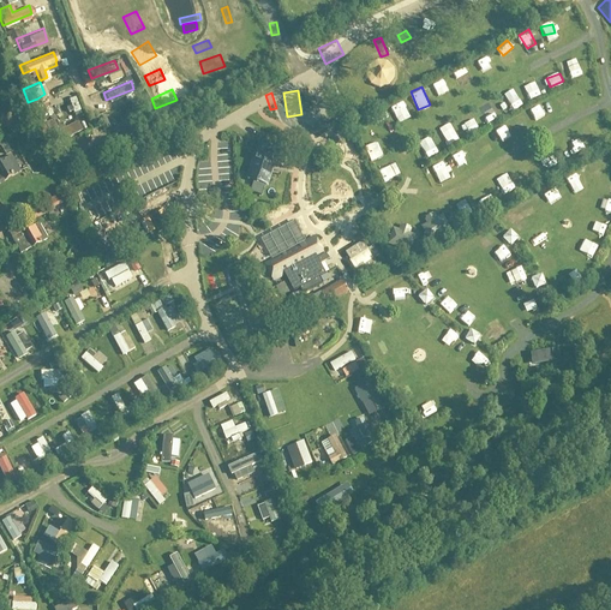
[(389,105),(396,120),(407,114),(400,100),(389,105)]
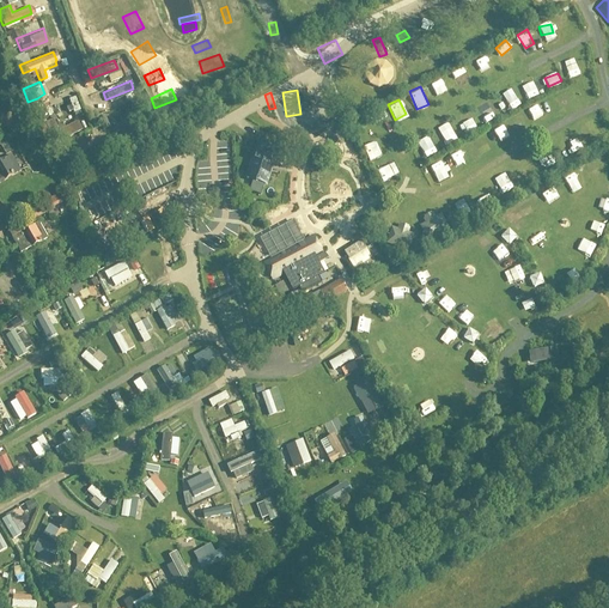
[(485,110),(487,119),(499,116),(497,108),(485,110)]
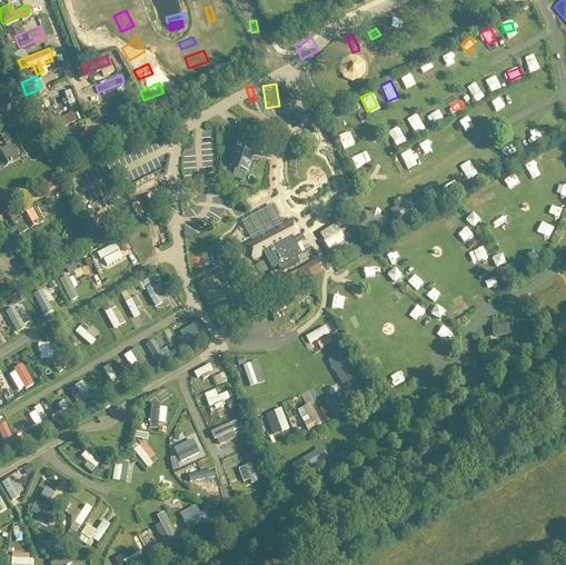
[(127,109),(98,122),(102,131),(131,117),(127,109)]
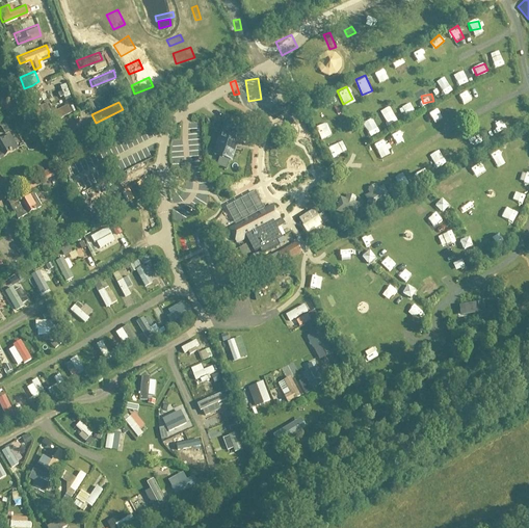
[(44,103),(36,105),(45,124),(69,112),(65,104),(48,112),(44,103)]
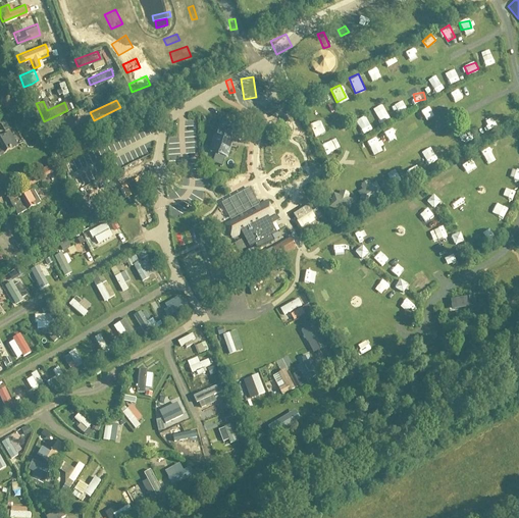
[(381,121),(391,115),(384,105),(375,111),(381,121)]
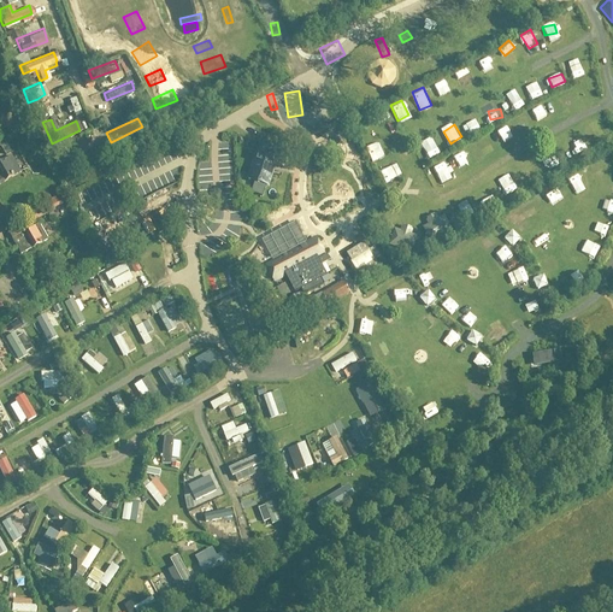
[(424,146),(435,143),(431,134),(422,137),(424,146)]
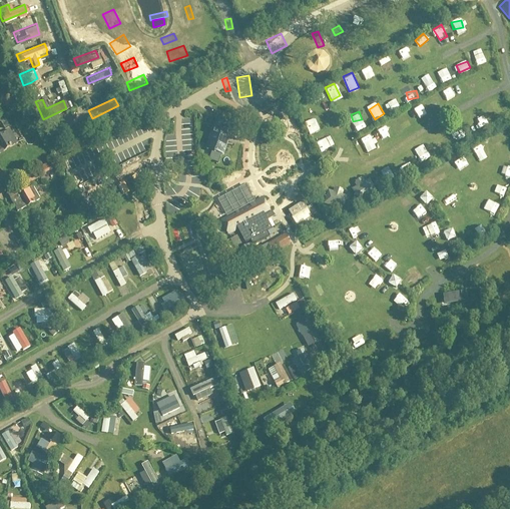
[(69,123),(64,113),(51,118),(56,129),(69,123)]
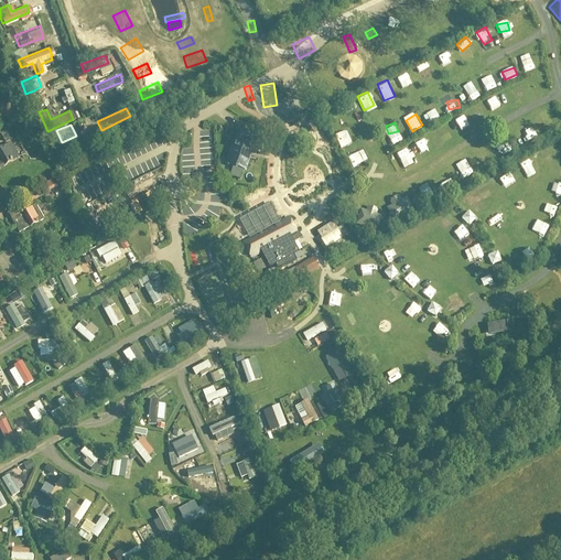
[(251,132),(250,131),(234,127),(223,160),(241,167),(245,155),(244,154),(247,143),(248,144),(251,132)]
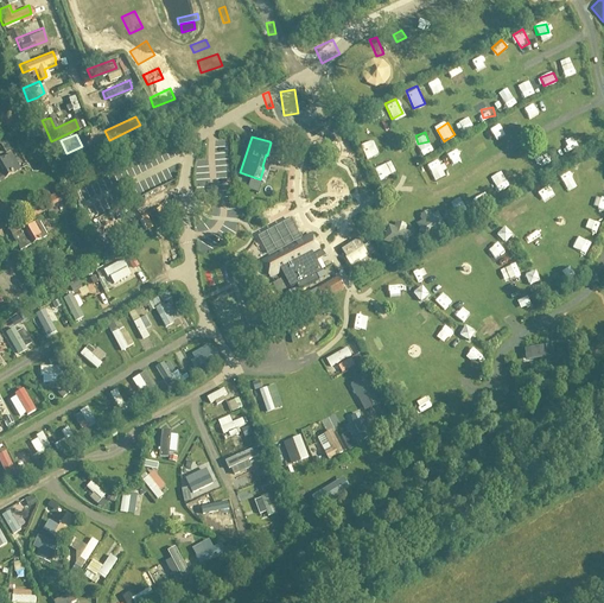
[(368,140),(373,151),(381,146),(376,137),(368,140)]
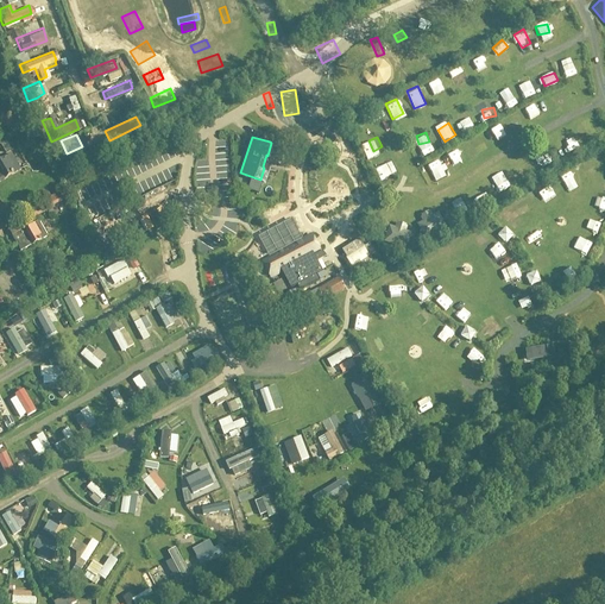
[(369,140),(363,142),(366,156),(373,153),(369,140)]
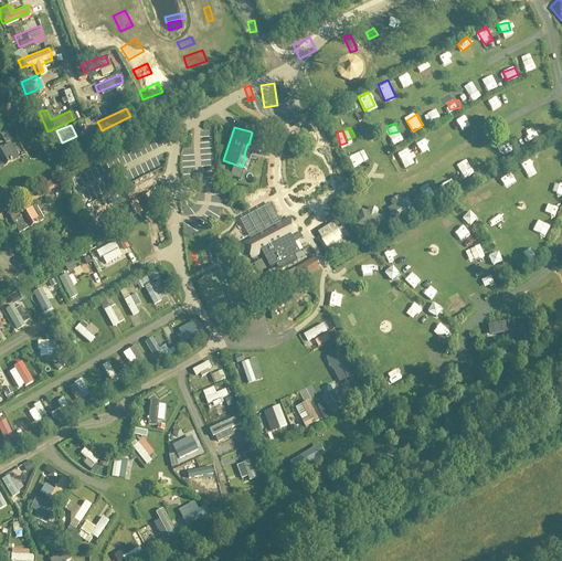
[(390,135),(394,144),(404,138),(401,130),(390,135)]
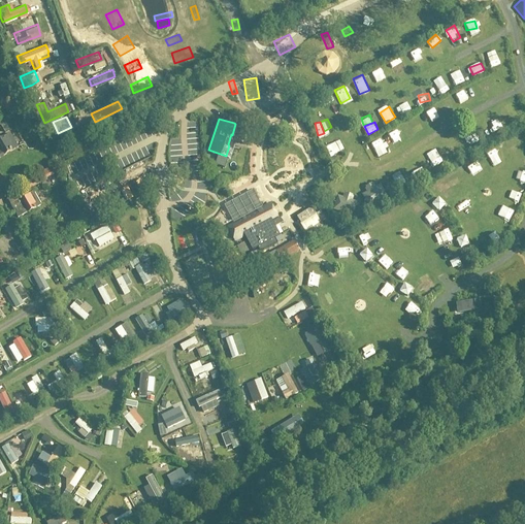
[(12,141),(6,131),(0,134),(0,152),(8,148),(6,145),(12,141)]
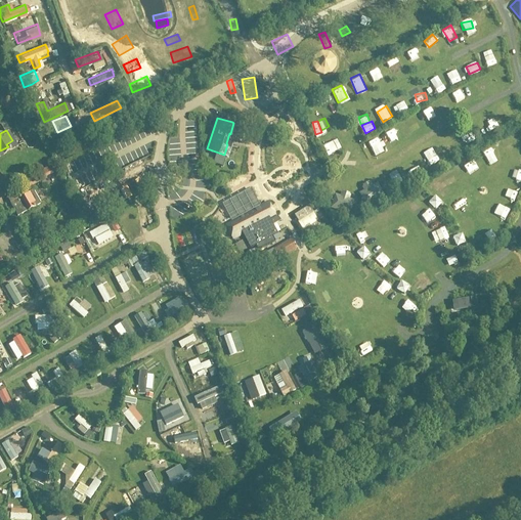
[(133,142),(147,136),(145,130),(130,136),(133,142)]
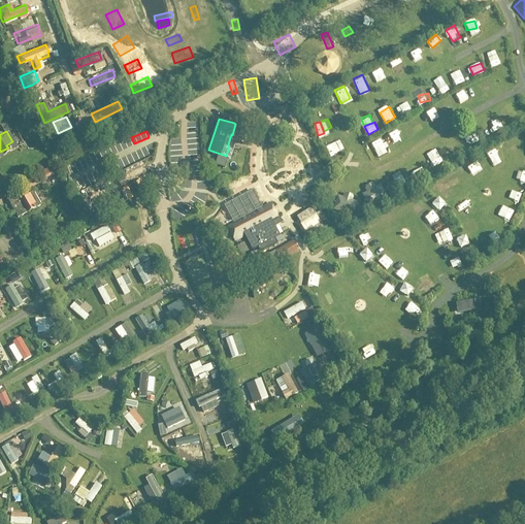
[(335,150),(339,149),(334,137),(330,139),(335,150)]
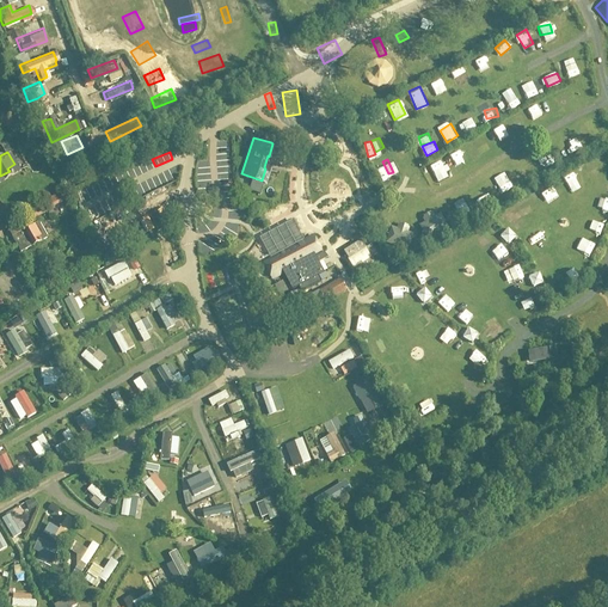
[(587,177),(596,172),(590,160),(581,164),(587,177)]
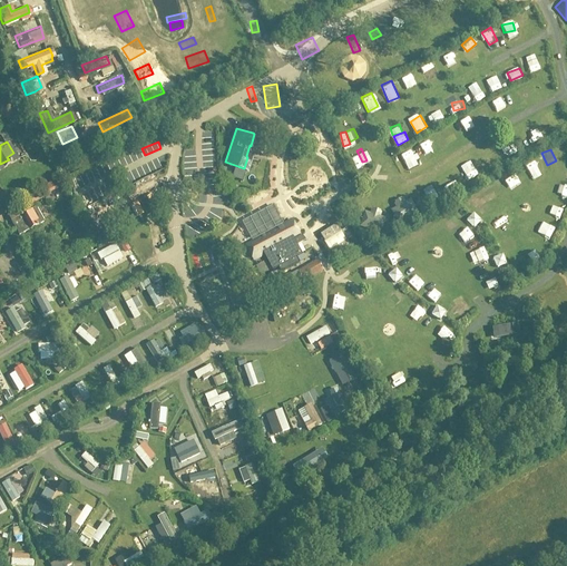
[(355,150),(350,154),(357,166),(362,164),(355,150)]
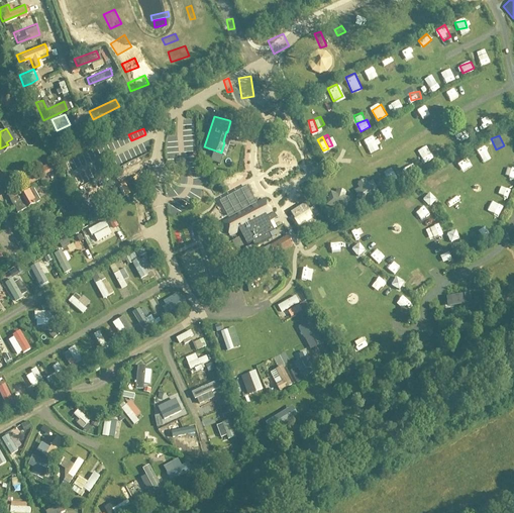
[(50,148),(60,144),(58,137),(47,141),(50,148)]
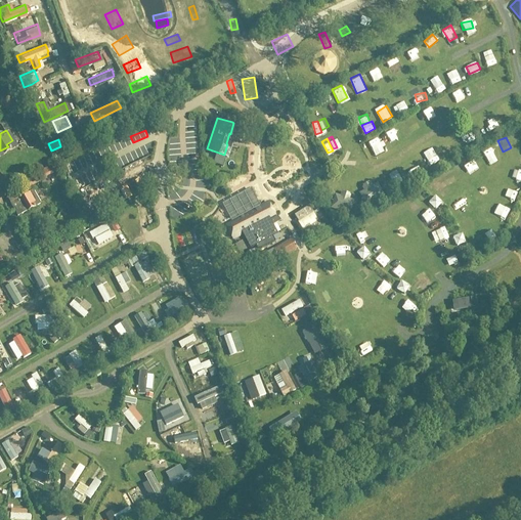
[(118,160),(124,158),(121,148),(115,152),(118,160)]
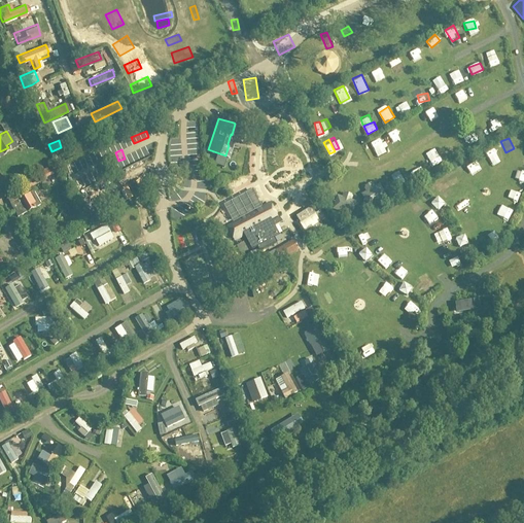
[(68,163),(62,164),(65,180),(71,179),(68,163)]
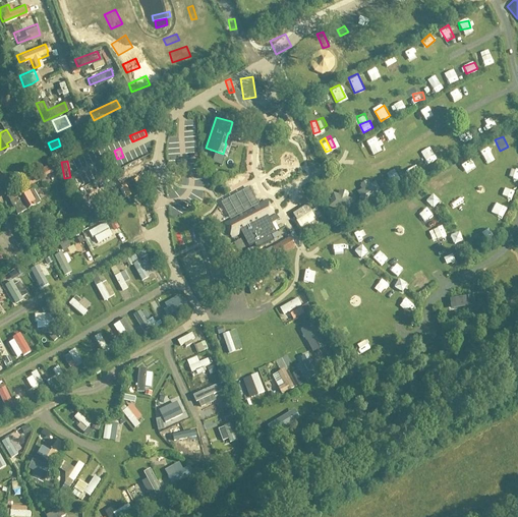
[(21,177),(22,180),(24,183),(37,176),(34,170),(21,177)]
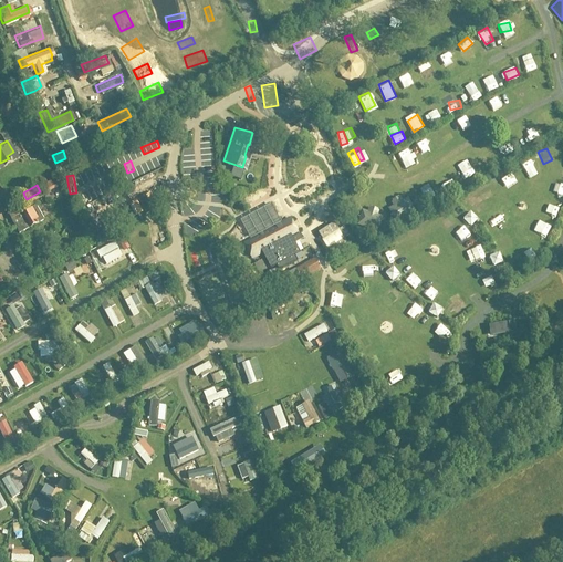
[(217,209),(222,206),(219,199),(214,203),(217,209)]
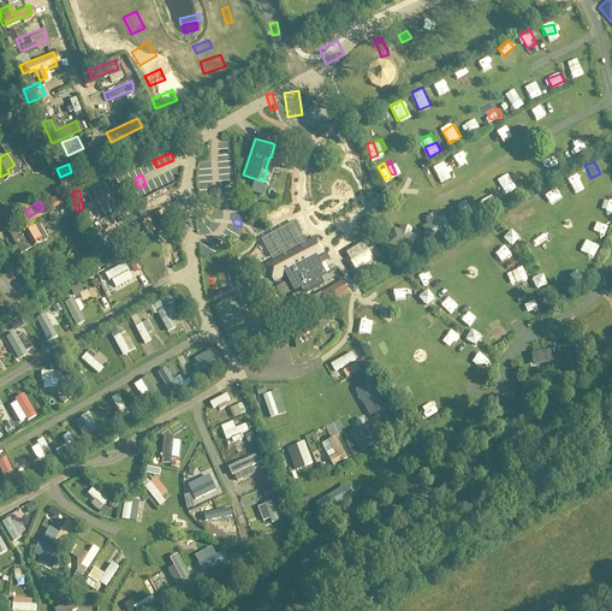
[(7,235),(16,250),(42,235),(34,219),(7,235)]
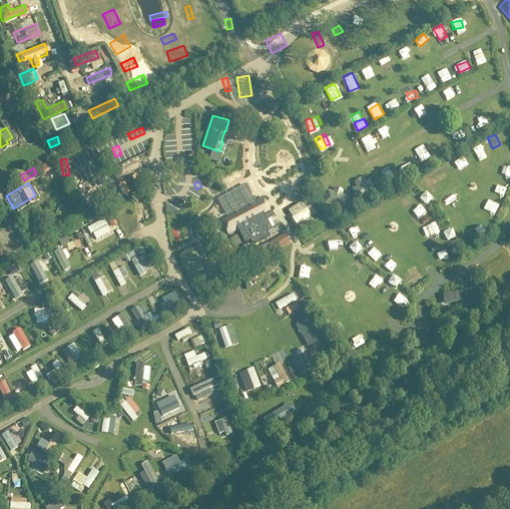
[(156,189),(160,196),(165,193),(162,187),(156,189)]
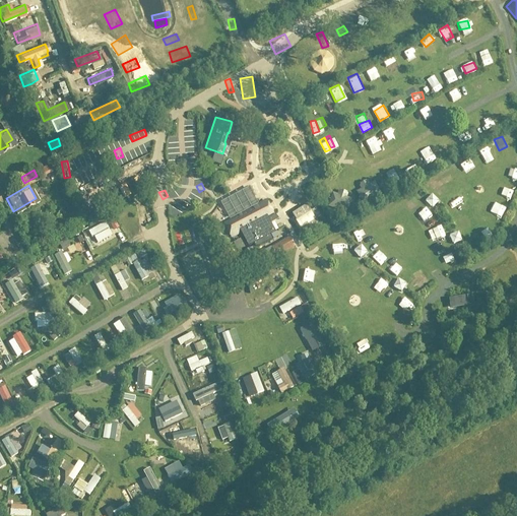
[(429,191),(422,198),(429,204),(435,197),(429,191)]
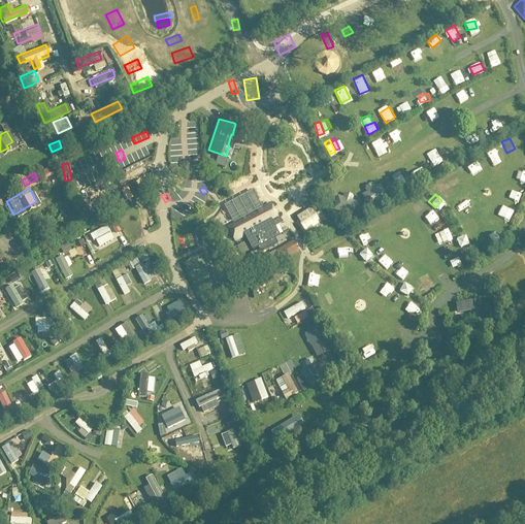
[(128,209),(140,201),(137,197),(126,204),(128,209)]
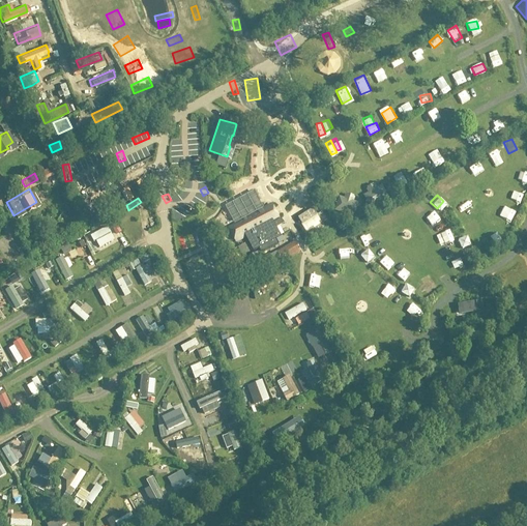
[(133,218),(148,207),(143,201),(128,212),(133,218)]
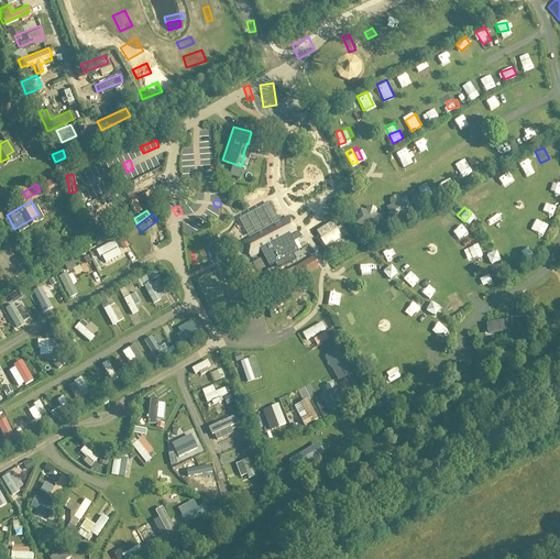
[(284,214),(238,238),(245,253),(255,249),(264,264),(294,248),(285,232),(292,229),(284,214)]
